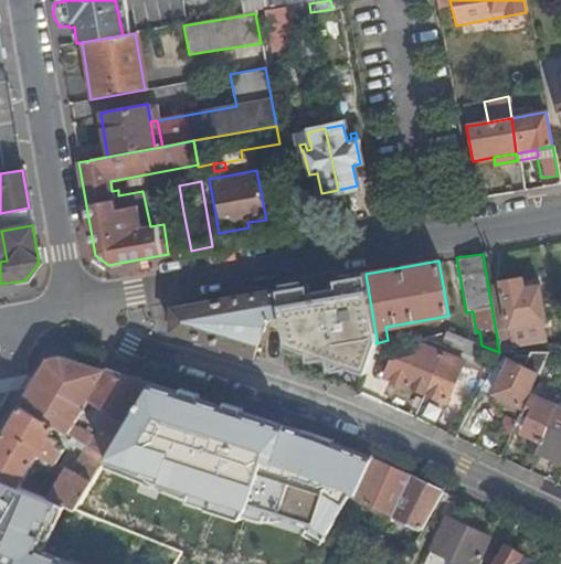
[(319,380),(359,394),(374,349),(376,343),(377,340),(366,274),(276,289),(281,316),(287,353),(330,346),(319,380)]
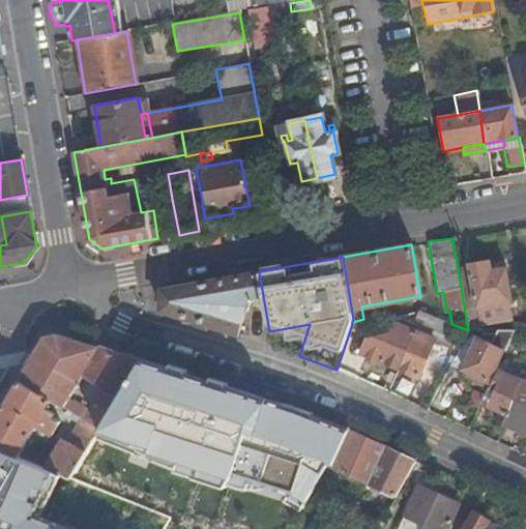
[(496,304),(501,303),(510,301),(505,268),(498,269),(491,270),(490,264),(490,262),(469,265),(476,307),(496,304)]
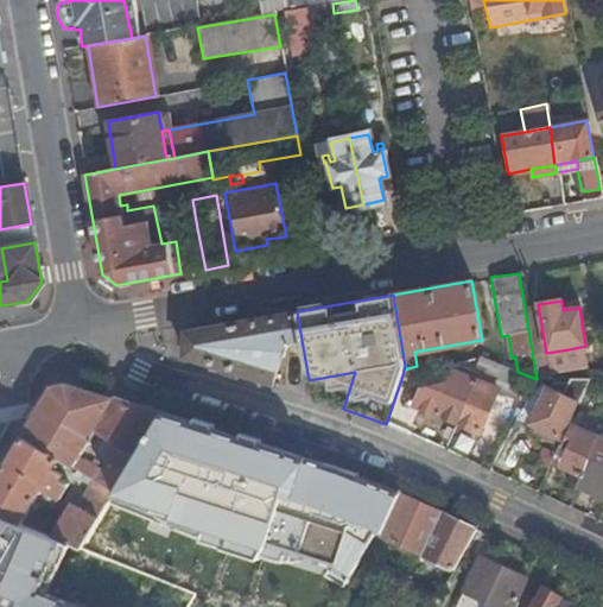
[(284,342),(302,340),(297,311),(185,332),(183,355),(272,383),(284,342)]
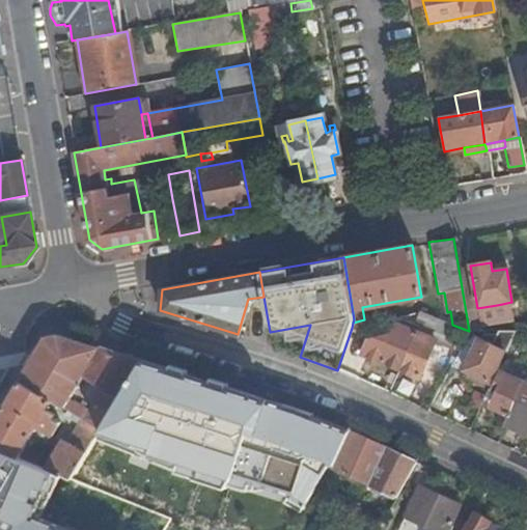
[(417,327),(397,368),(417,378),(435,339),(459,350),(469,331),(452,325),(427,314),(417,311),(416,314),(411,325),(417,327)]
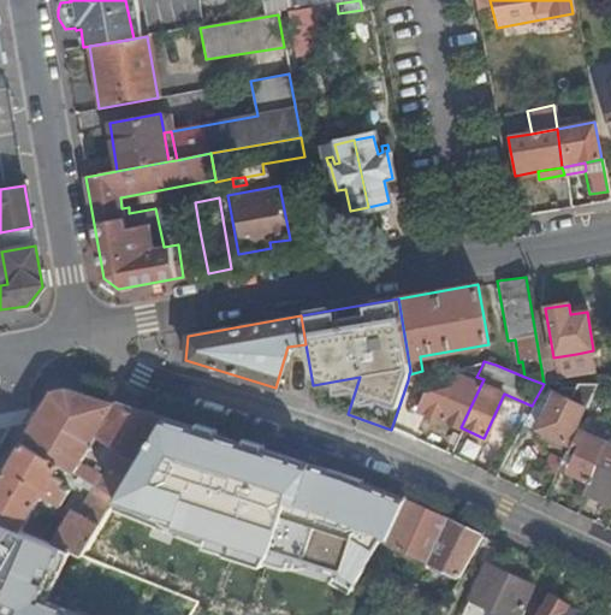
[(439,418),(461,427),(484,379),(476,377),(475,382),(460,374),(439,418)]
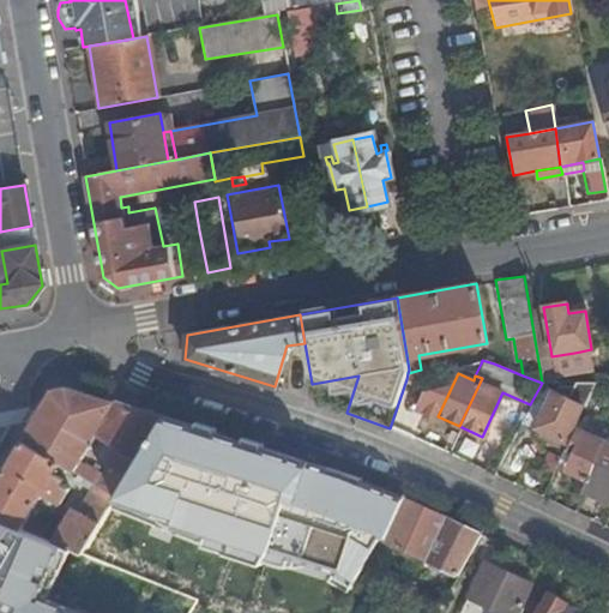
[(597,380),(586,380),(577,401),(565,396),(568,389),(560,385),(556,394),(552,391),(535,427),(566,442),(582,404),(584,406),(597,380)]
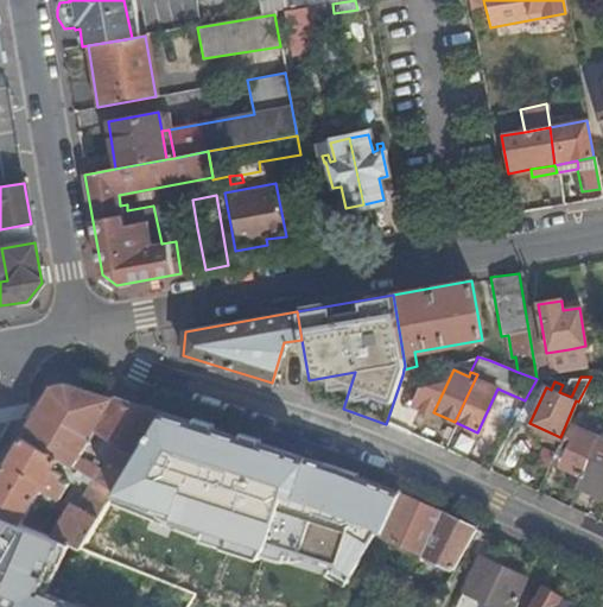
[(93,479),(114,492),(162,412),(63,383),(49,385),(20,435),(57,459),(93,479)]
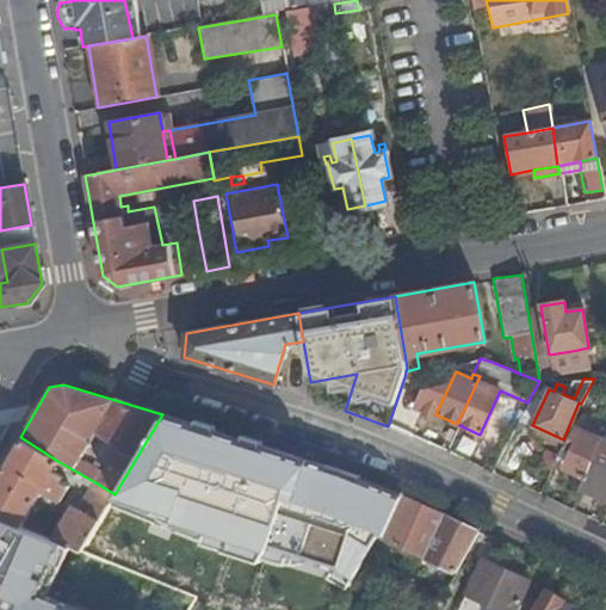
[(220,460),(228,433),(169,416),(154,464),(199,478),(205,456),(220,460)]
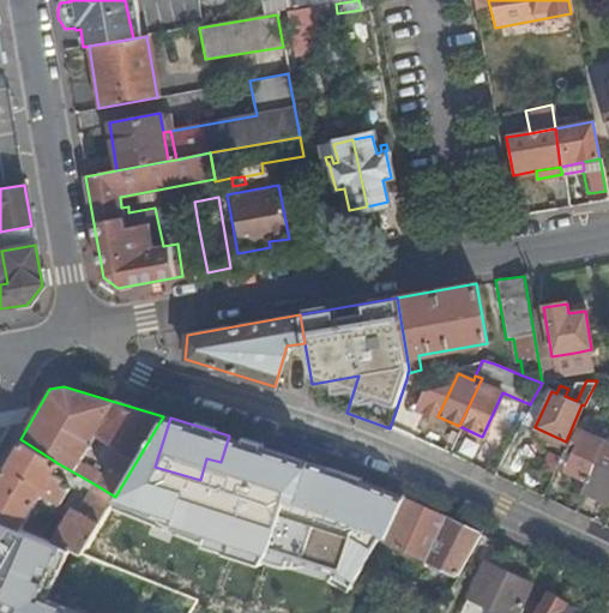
[(591,436),(597,439),(601,432),(594,428),(591,436)]
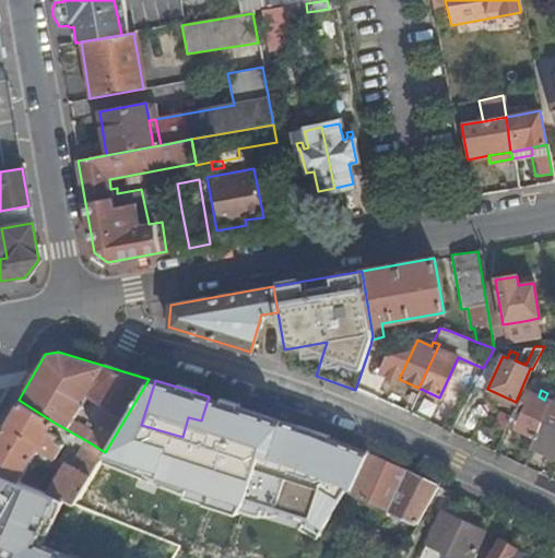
[(535,436),(551,402),(544,400),(539,396),(527,391),(518,408),(524,412),(517,427),(535,436)]
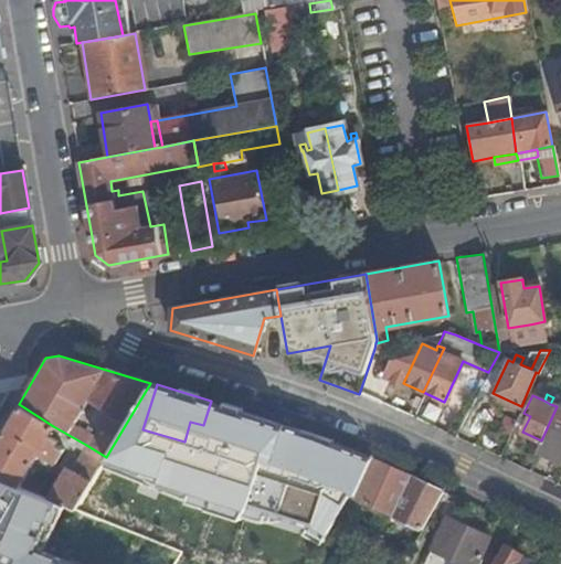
[(0,478),(18,486),(36,453),(53,463),(62,449),(54,444),(56,440),(48,435),(53,426),(19,404),(0,435),(0,478)]
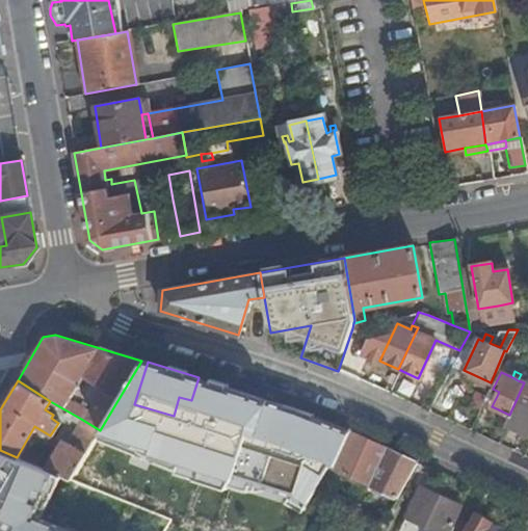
[(527,385),(524,382),(509,415),(525,422),(519,432),(527,435),(527,385)]
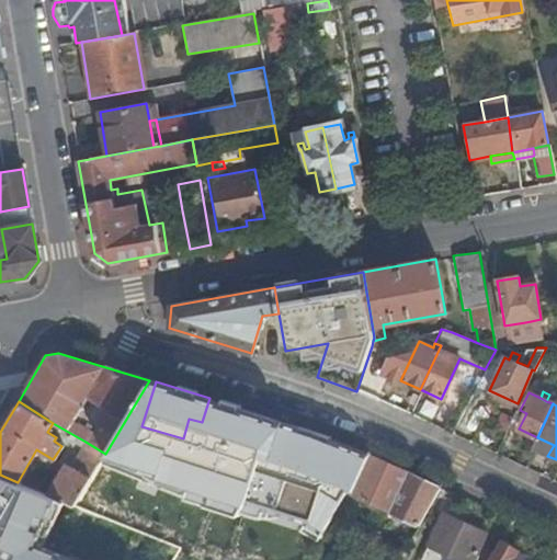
[(257,413),(215,486),(228,493),(236,479),(245,484),(258,465),(268,471),(281,449),(269,443),(282,422),(257,413)]
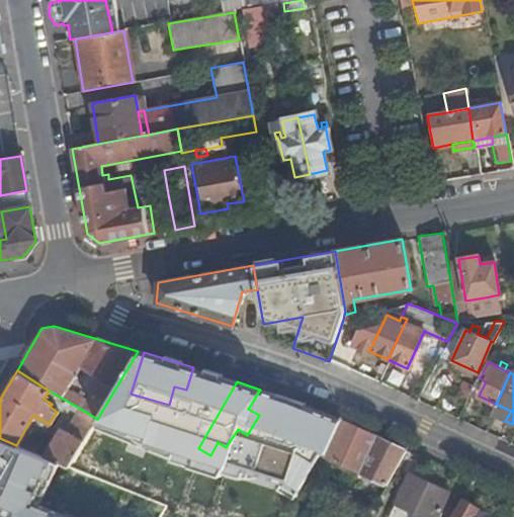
[(248,409),(259,415),(271,394),(260,390),(248,409)]
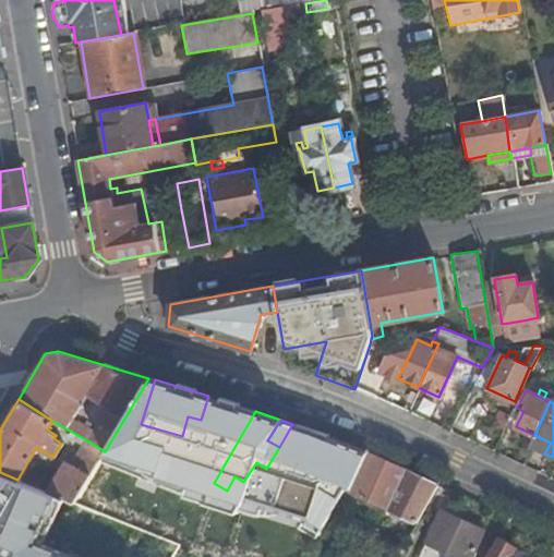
[(534,435),(529,446),(544,453),(551,443),(534,435)]
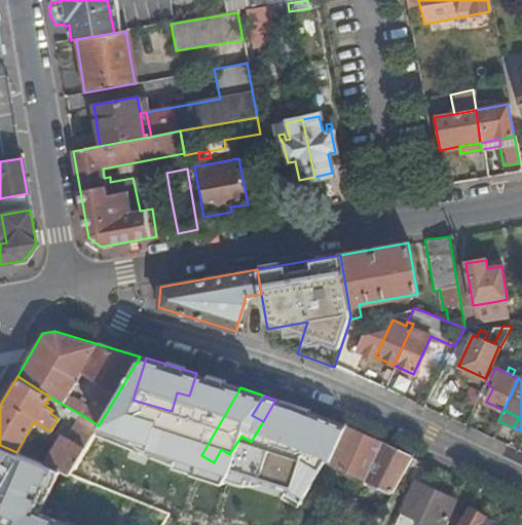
[(51,469),(68,476),(99,425),(80,414),(61,447),(56,445),(43,464),(51,469)]
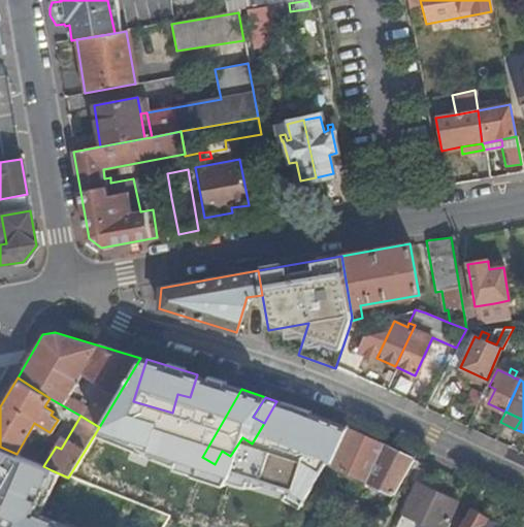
[(314,458),(326,463),(330,465),(347,429),(330,421),(314,458)]
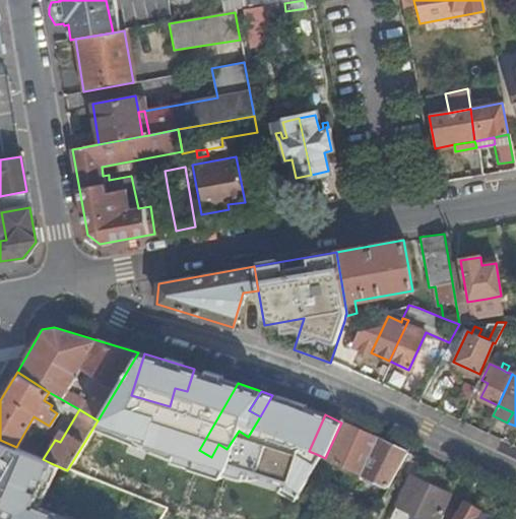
[(33,440),(50,446),(56,429),(39,423),(33,440)]
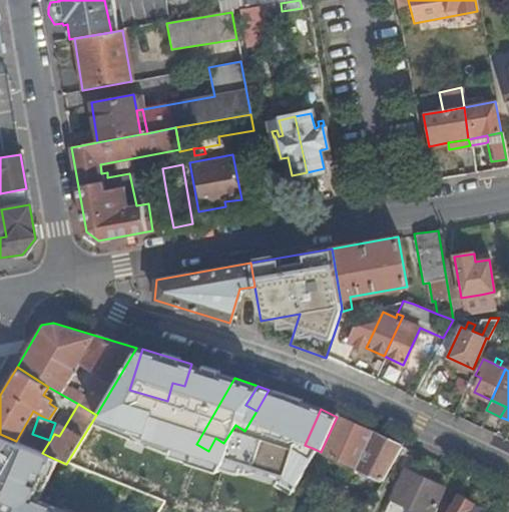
[(337,417),(321,452),(318,458),(323,460),(325,454),(356,469),(373,434),(337,417)]
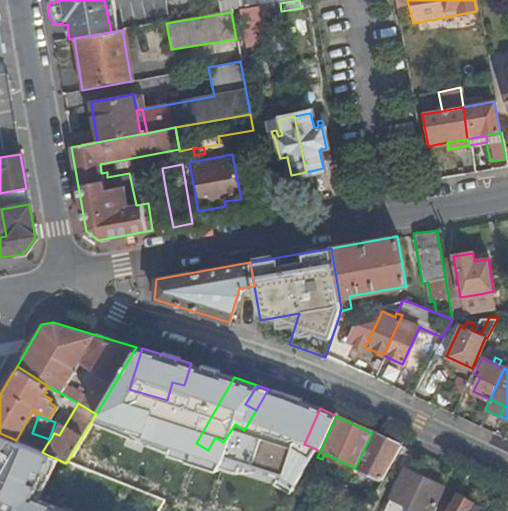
[(16,440),(0,433),(0,510),(50,510),(53,506),(32,497),(37,486),(34,484),(39,470),(43,472),(50,456),(42,452),(16,440)]
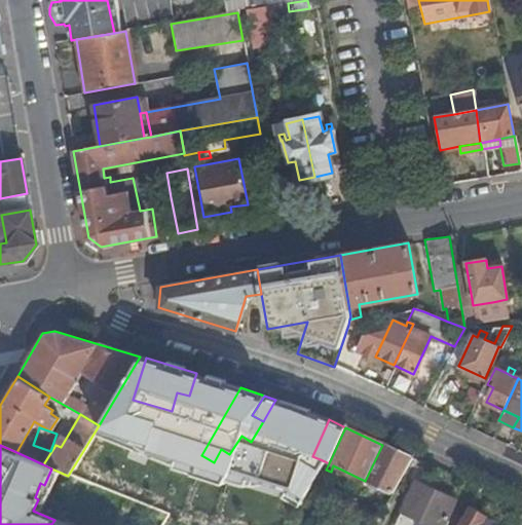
[(392,493),(411,458),(382,445),(365,481),(371,483),(375,486),(392,493)]
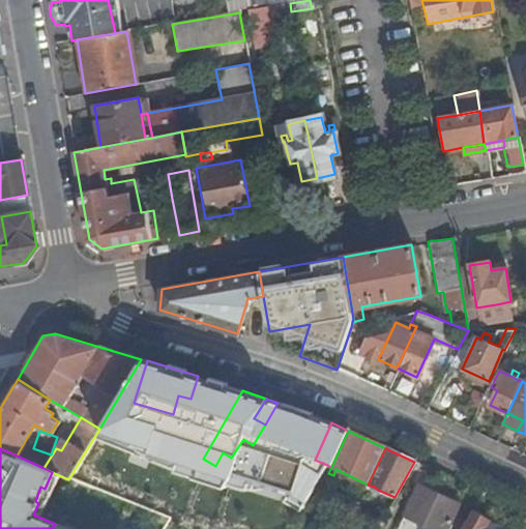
[(203,459),(196,471),(291,526),(299,512),(298,511),(293,509),(215,466),(203,459)]
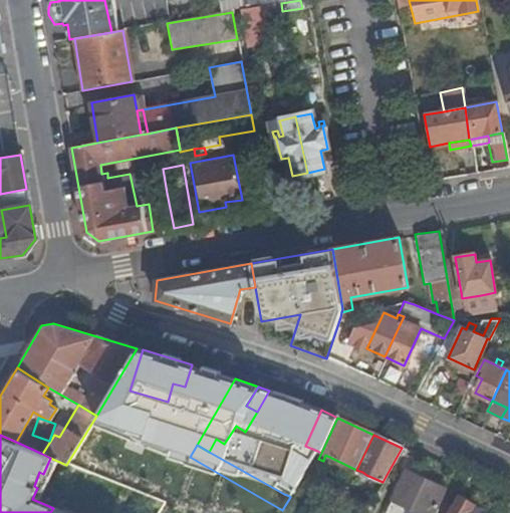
[(432,512),(445,488),(405,470),(385,512),(432,512)]
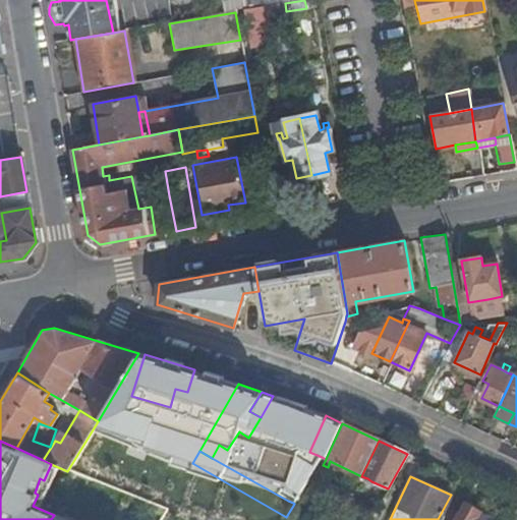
[(296,486),(288,501),(293,503),(301,489),(296,486)]
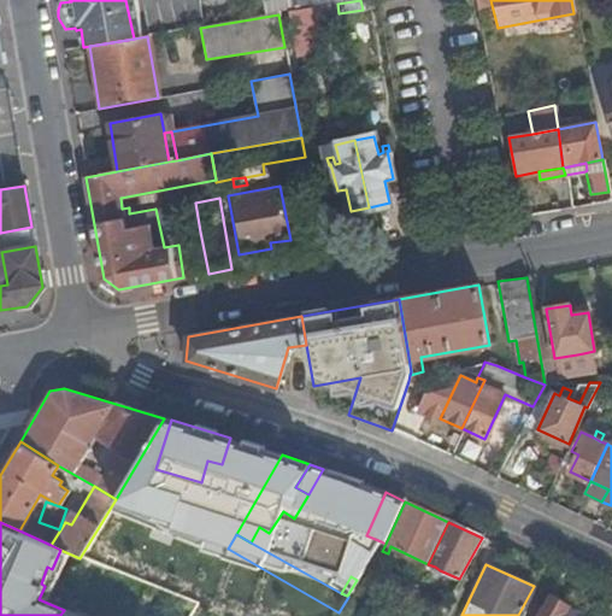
[(571,615),(565,612),(568,606),(569,606),(548,594),(535,615),(571,615)]
